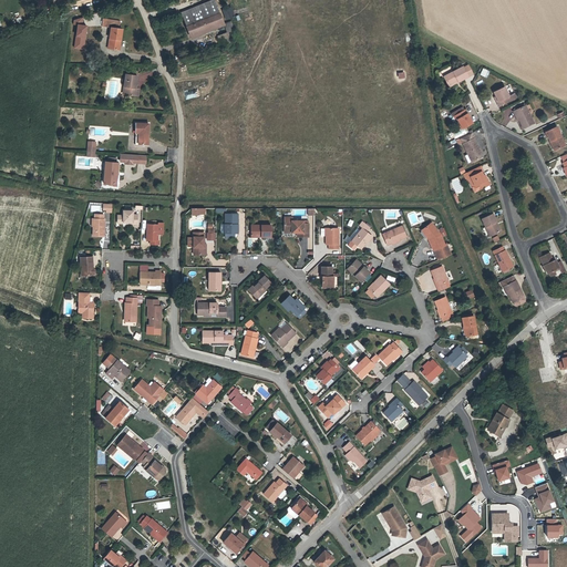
[(210,0),(181,12),(186,27),(210,17),(219,13),(213,0),(210,0)]
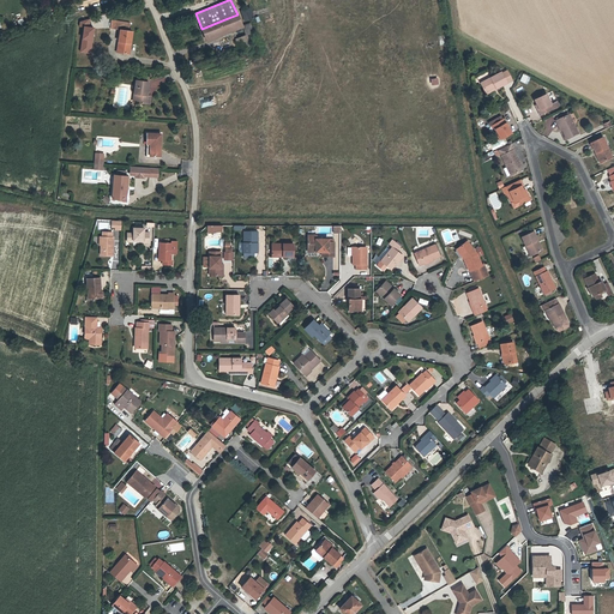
[(253,18),(250,6),(239,10),(244,20),(253,18)]
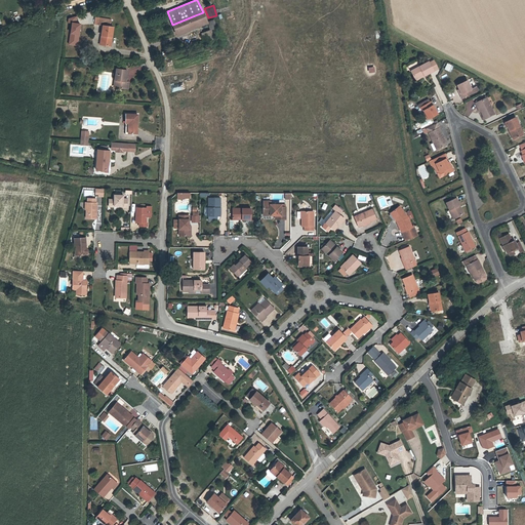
[(203,12),(195,15),(199,24),(206,21),(203,12)]
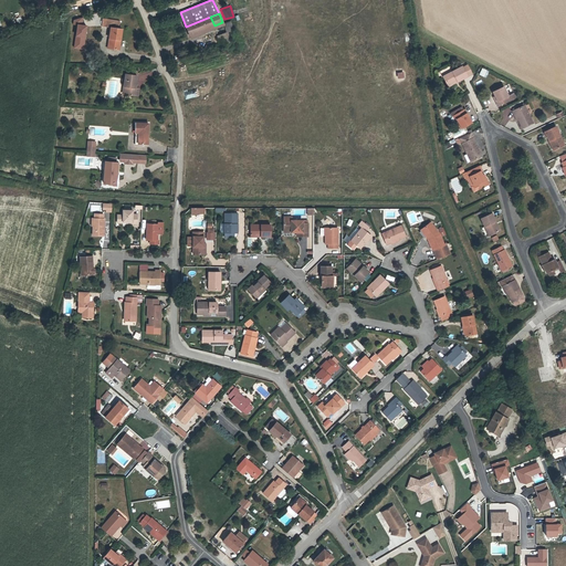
[(215,25),(210,17),(186,27),(189,35),(215,25)]
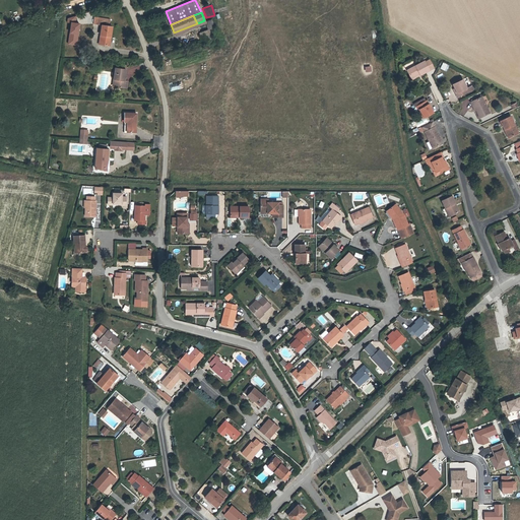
[(70,23),(67,45),(76,46),(79,22),(75,22),(76,17),(67,16),(66,22),(70,23)]
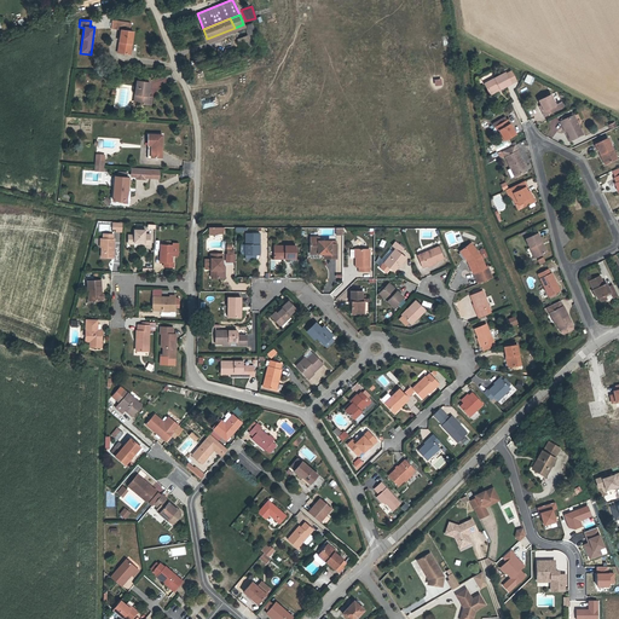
[(121,30),(117,53),(129,55),(133,32),(129,32),(131,23),(113,21),(111,29),(121,30)]
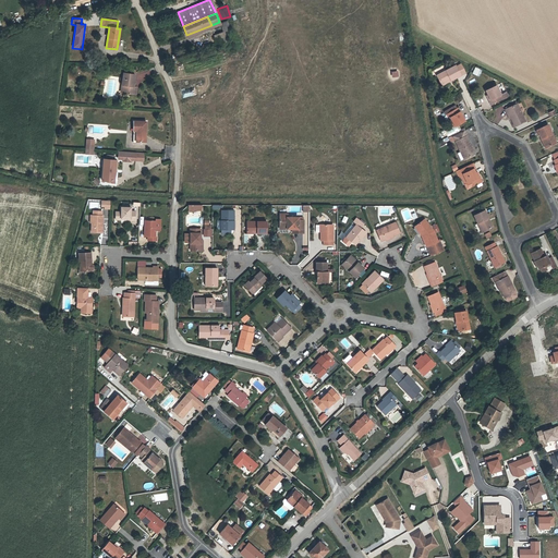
[(219,23),(222,32),(223,32),(230,29),(227,21),(219,23)]
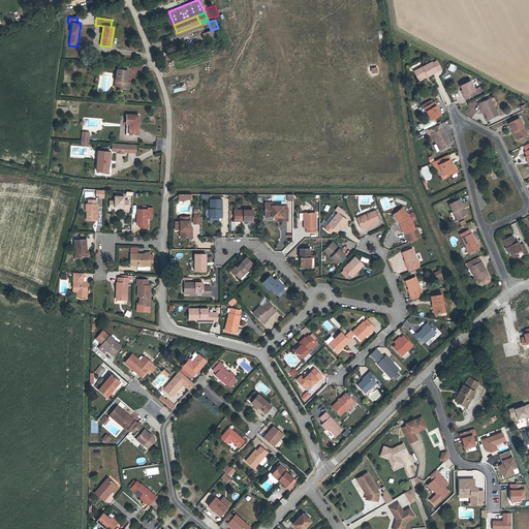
[(215,39),(212,30),(211,30),(204,33),(208,44),(211,43),(210,40),(215,39)]
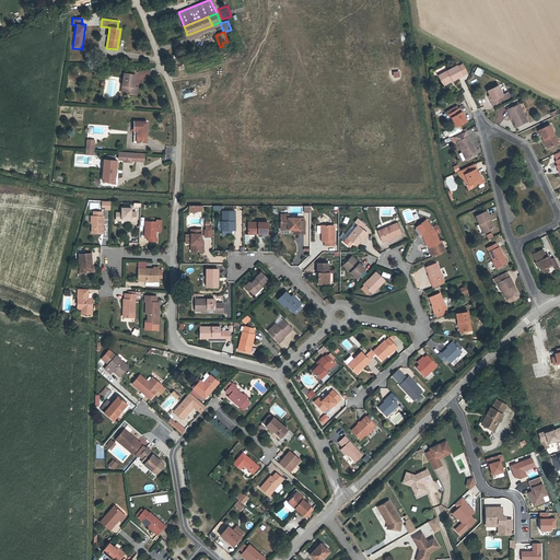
[(457,67),(462,76),(466,72),(462,65),(457,67)]
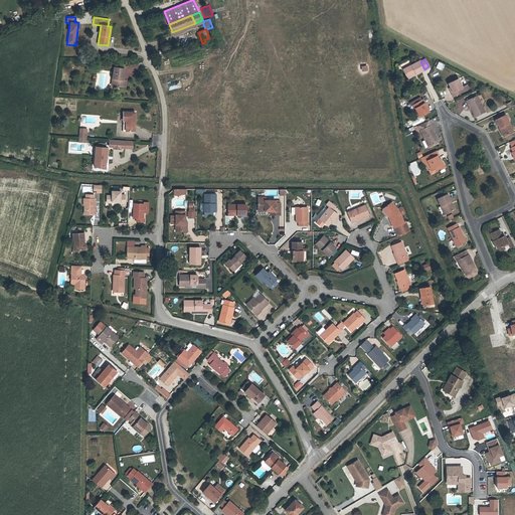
[(402,69),(406,77),(415,72),(415,73),(424,69),(420,61),(419,60),(402,69)]
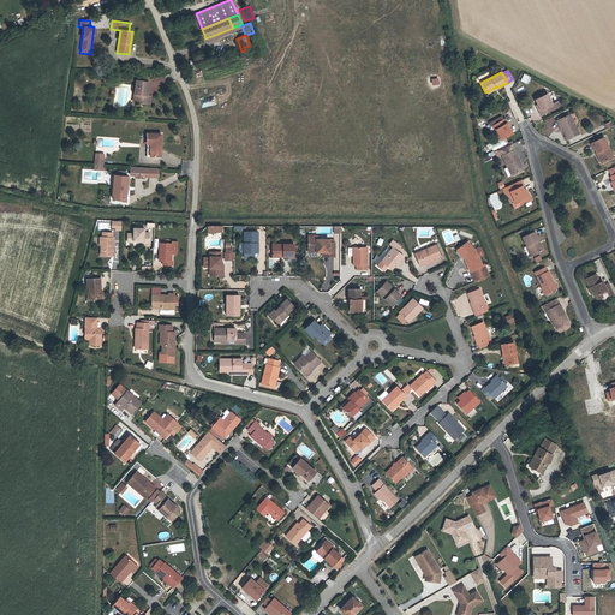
[(520,82),(527,84),(531,77),(523,73),(520,82)]
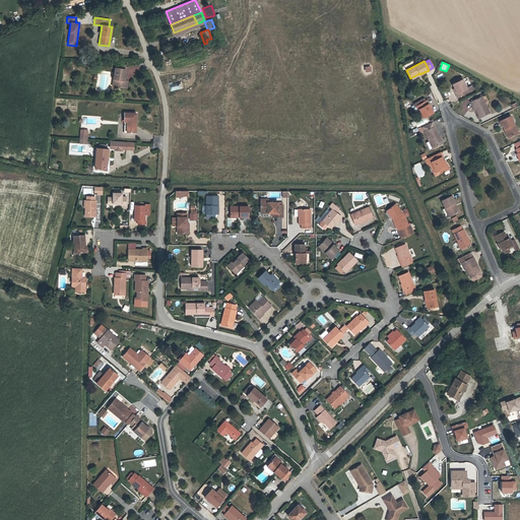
[(115,68),(113,79),(115,80),(115,84),(121,85),(120,87),(126,88),(127,81),(124,81),(125,70),(115,68)]
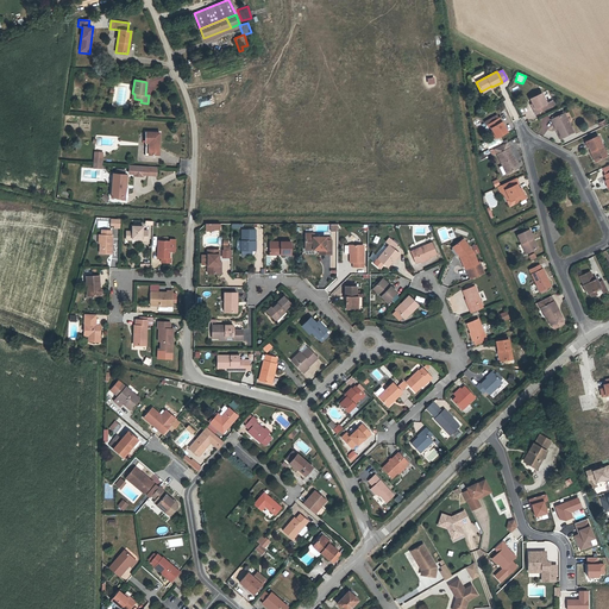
[(529,99),(532,104),(534,108),(533,110),(535,114),(547,108),(554,105),(552,100),(546,104),(544,98),(541,93),(529,99)]
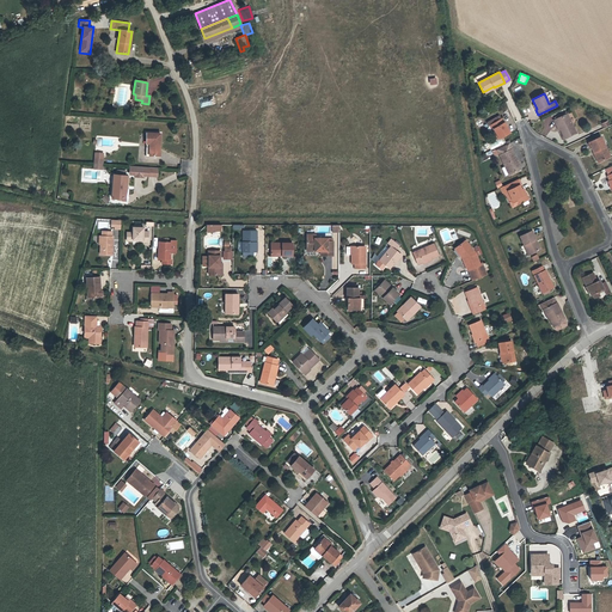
[(554,120),(555,124),(557,123),(561,129),(564,138),(576,133),(567,114),(554,120)]
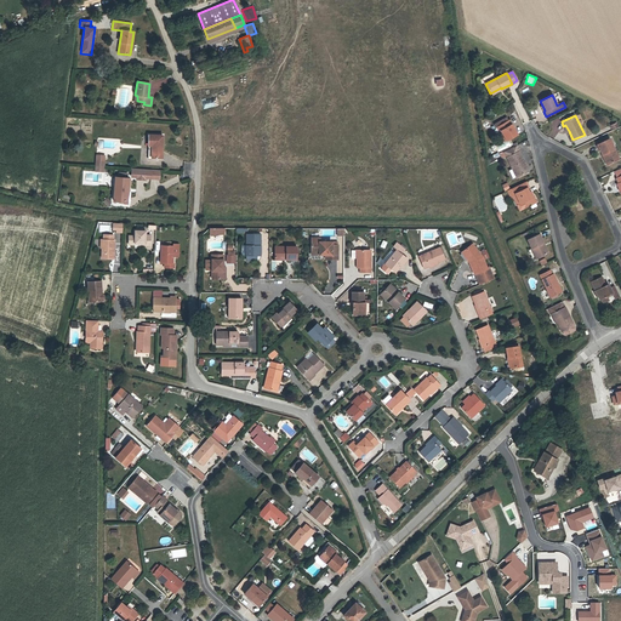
[(496,127),(499,132),(500,131),(506,141),(517,134),(508,120),(496,127)]
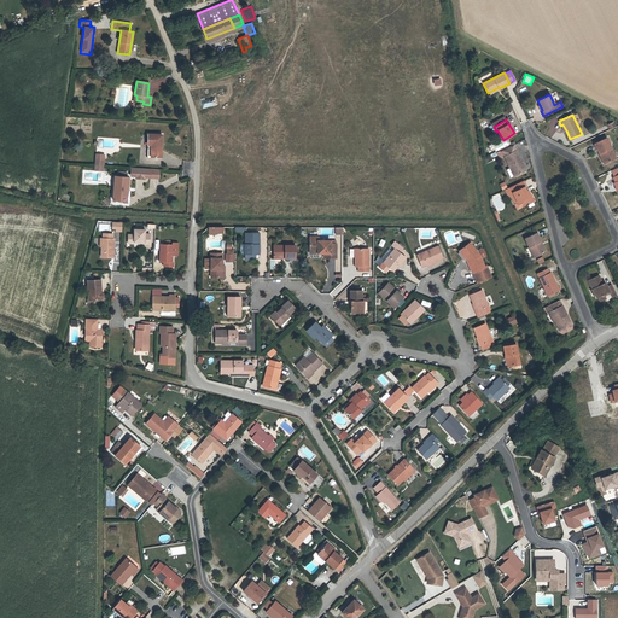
[(147,134),(147,145),(151,145),(151,157),(161,157),(162,135),(147,134)]
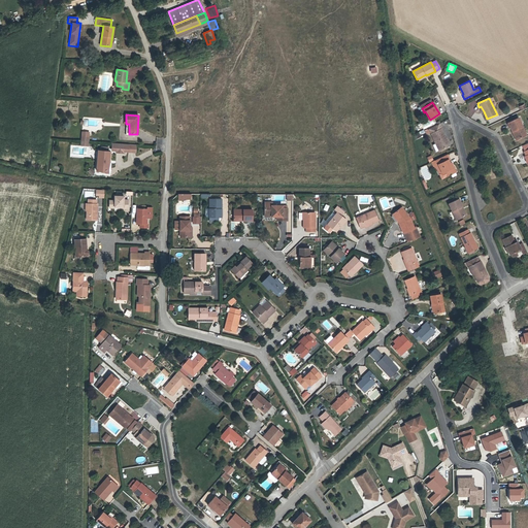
[(514,130),(518,139),(526,135),(518,118),(507,123),(512,131),(514,130)]
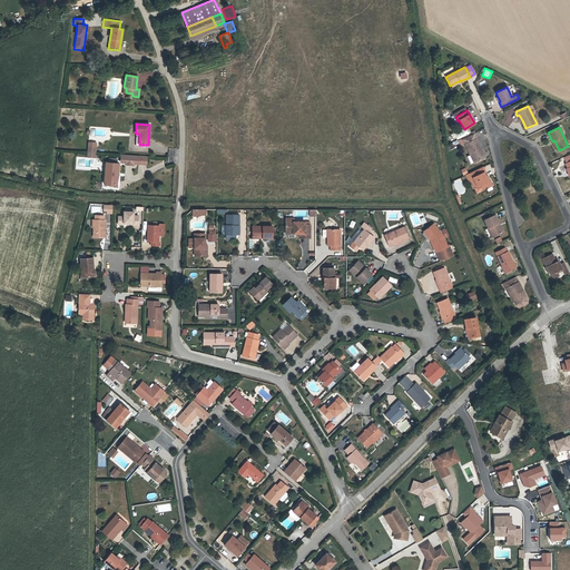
[(462,139),(464,145),(475,139),(473,134),(462,139)]
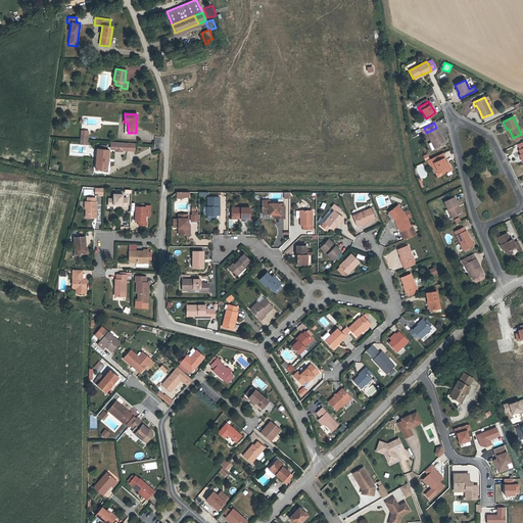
[(426,133),(431,141),(432,141),(436,148),(444,144),(436,128),(426,133)]
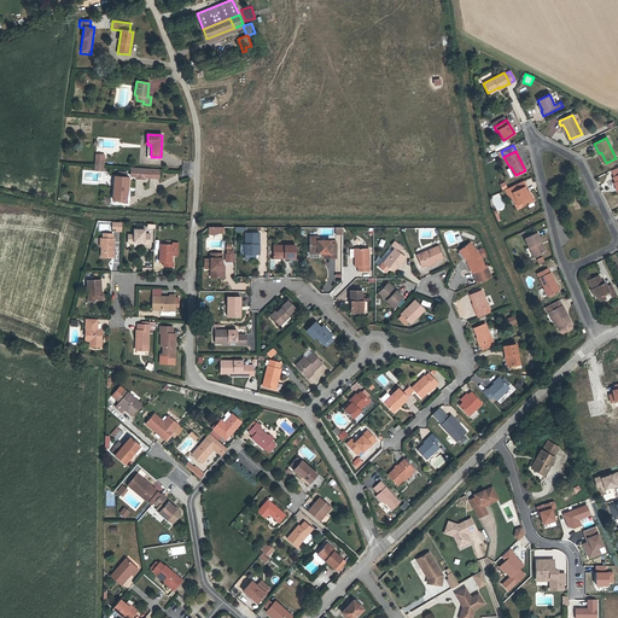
[(153,169),(134,168),(133,172),(138,173),(138,174),(138,179),(147,180),(147,178),(147,175),(152,175),(153,169)]
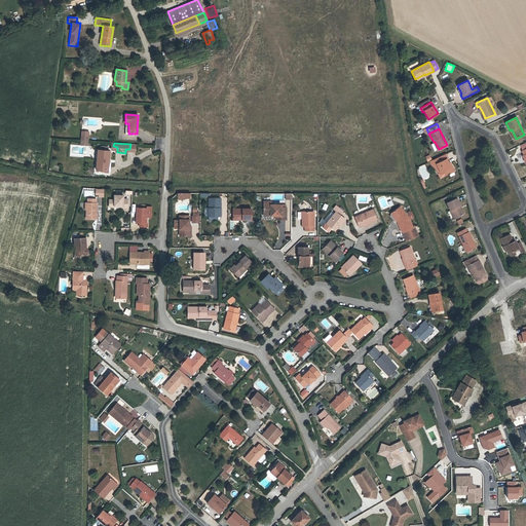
[(106,173),(108,173),(109,151),(98,151),(96,171),(106,172),(106,173)]
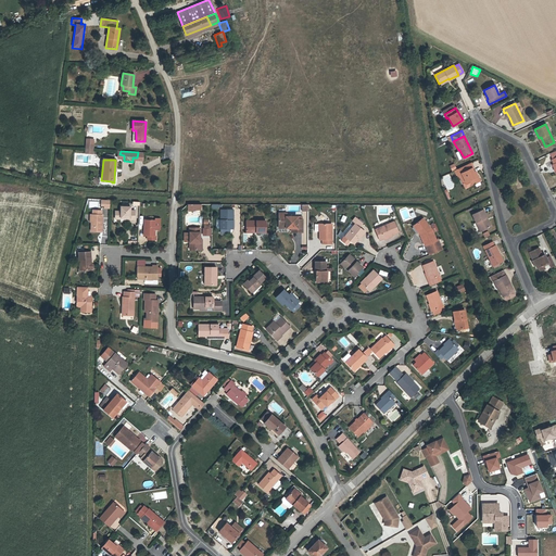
[(457,177),(458,177),(462,175),(465,182),(467,181),(469,186),(480,181),(478,176),(476,177),(474,173),(471,168),(474,167),(470,163),(454,171),(457,177)]
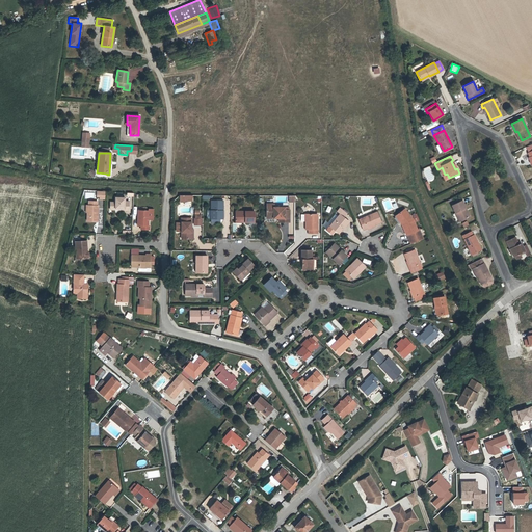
[(392,196),(381,201),(387,212),(397,208),(392,196)]
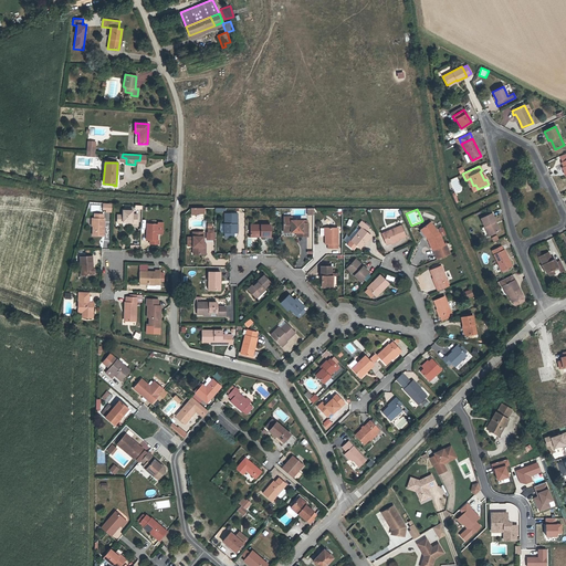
[(133,210),(132,210),(123,210),(123,216),(117,215),(117,223),(123,223),(123,221),(132,222),(132,223),(132,224),(136,224),(137,215),(133,215),(133,210)]
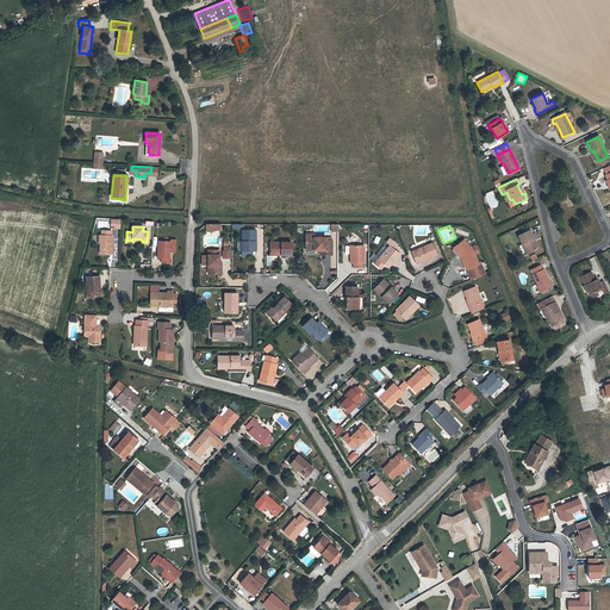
[(242,230),(242,241),(243,241),(243,250),(253,250),(255,250),(256,230),(242,230)]
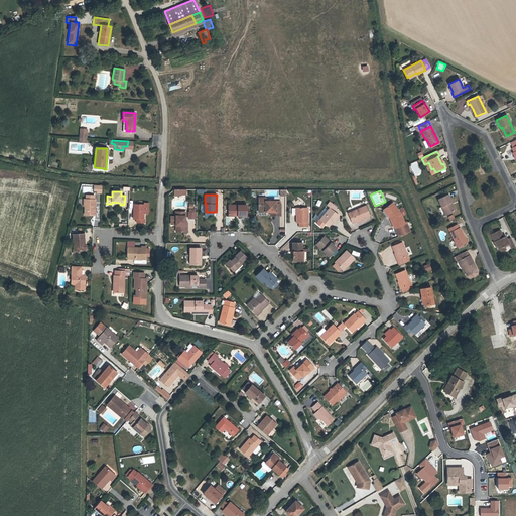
[(447,195),(438,199),(441,206),(442,206),(446,215),(456,211),(447,195)]
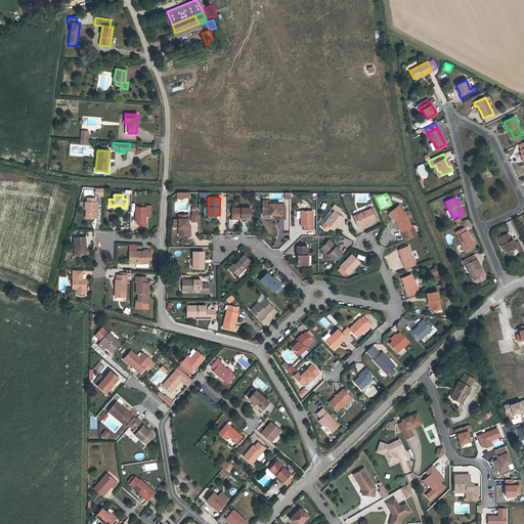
[(87,202),(86,203),(86,209),(85,218),(96,218),(96,203),(95,203),(95,199),(87,199),(87,202)]
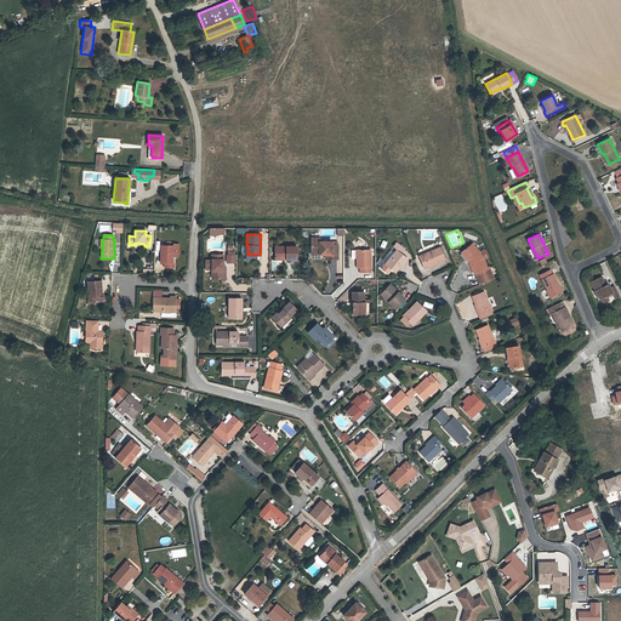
[(319,255),(326,255),(331,255),(331,258),(337,258),(337,245),(332,245),(332,241),(320,241),(320,238),(312,238),(312,251),(319,251),(319,255)]
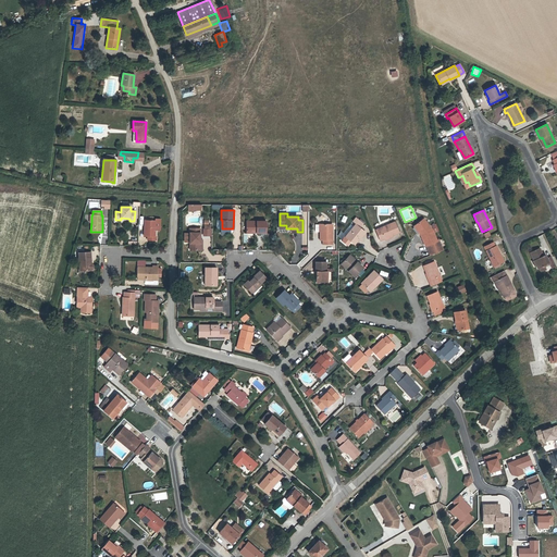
[(144,220),(144,236),(147,236),(147,240),(156,240),(156,236),(155,236),(155,230),(160,230),(160,219),(155,219),(155,221),(144,220)]
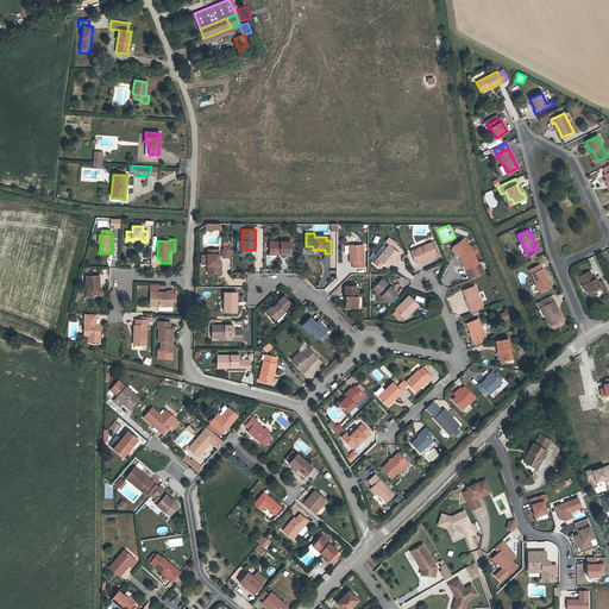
[(389,239),(387,243),(389,245),(377,258),(374,263),(380,268),(383,263),(388,267),(391,262),(389,261),(391,257),(394,258),(395,259),(400,253),(393,249),(396,244),(389,239)]
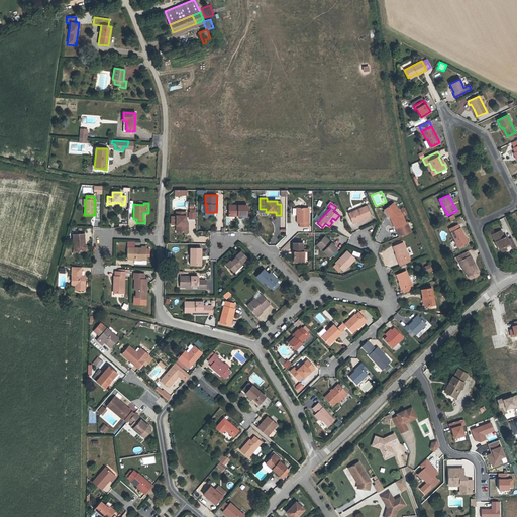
[(393,203),(386,208),(392,215),(393,214),(394,217),(391,218),(395,227),(396,227),(399,236),(411,231),(407,222),(405,223),(402,214),(393,203)]
